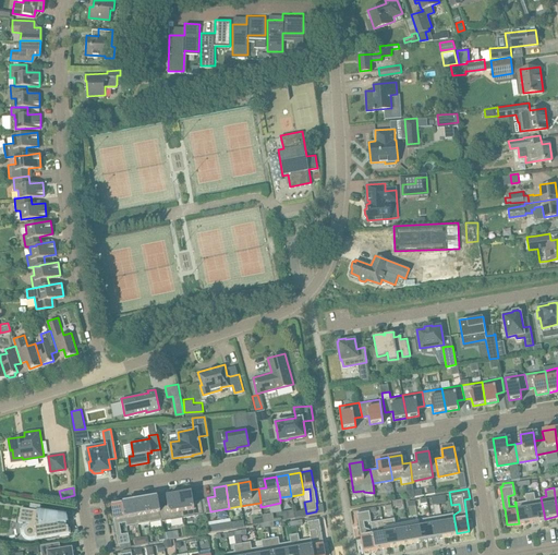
[(203,513),(201,498),(193,499),(192,491),(179,493),(183,516),(203,513)]
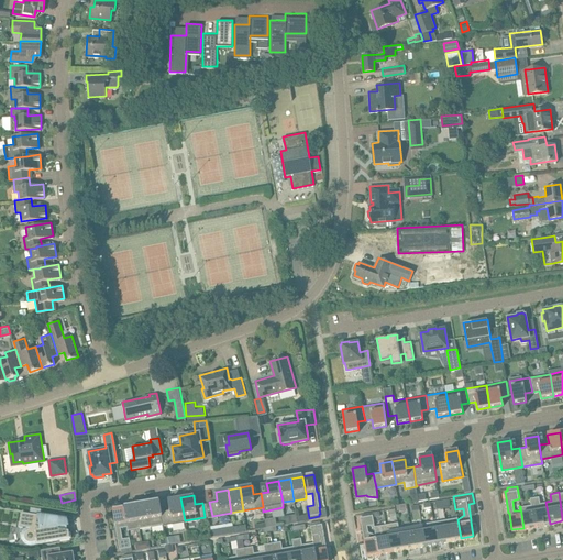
[(539,495),(530,497),(536,526),(550,524),(545,502),(540,503),(539,495)]
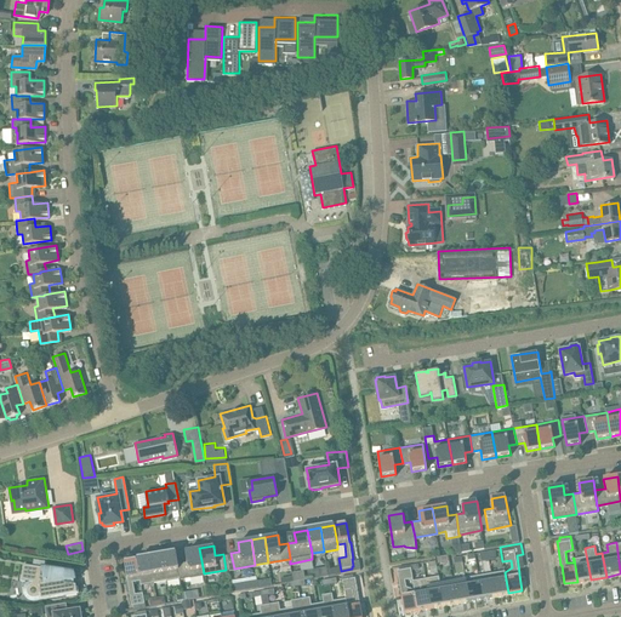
[(204,573),(199,548),(186,550),(187,560),(177,561),(180,576),(181,577),(184,577),(204,573)]
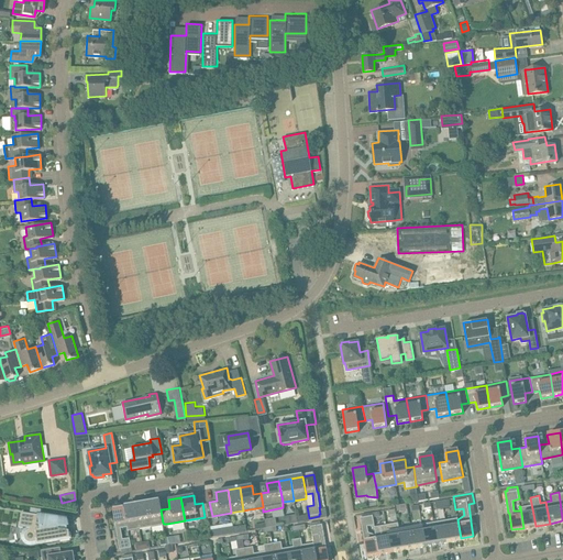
[(530,497),(531,504),(520,506),(523,528),(536,526),(530,497)]
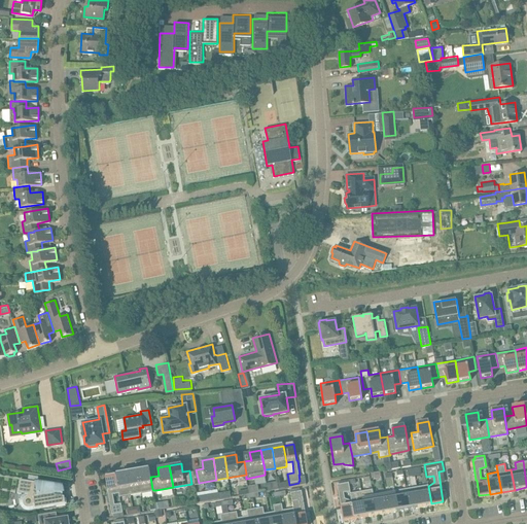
[(152,489),(150,477),(149,469),(138,472),(142,491),(152,489)]
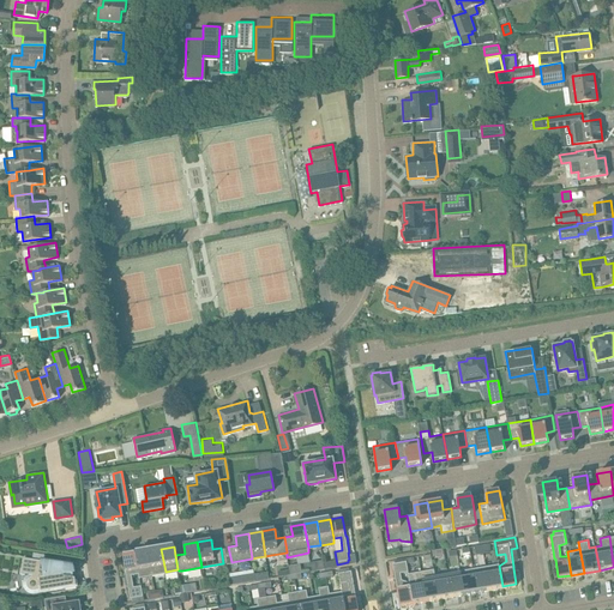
[(166,572),(161,549),(149,550),(152,574),(166,572)]
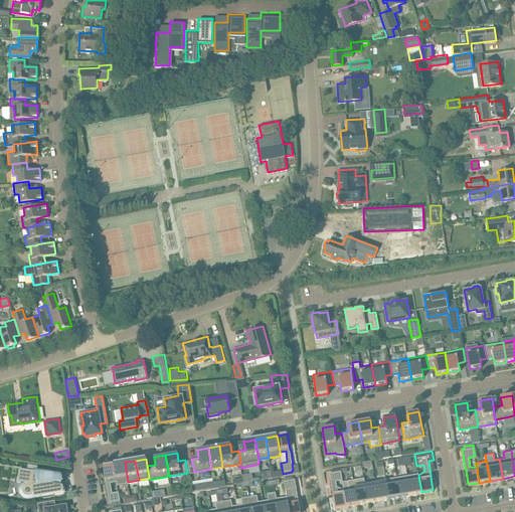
[(128,482),(125,462),(114,464),(117,484),(128,482)]
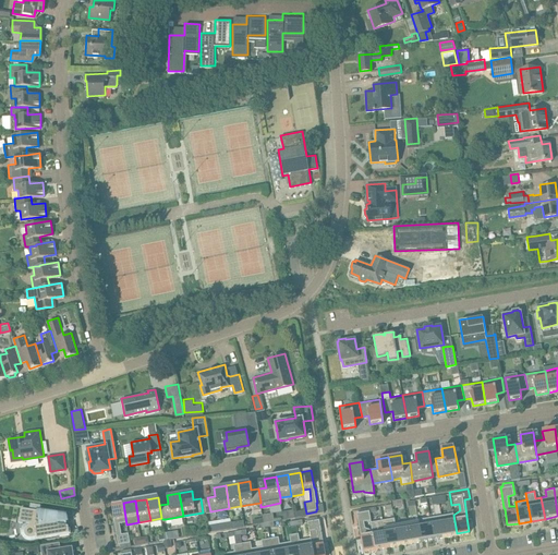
[(126,525),(123,503),(111,505),(114,522),(113,522),(117,538),(118,543),(120,543),(121,546),(131,544),(129,531),(121,533),(120,522),(125,521),(126,525)]
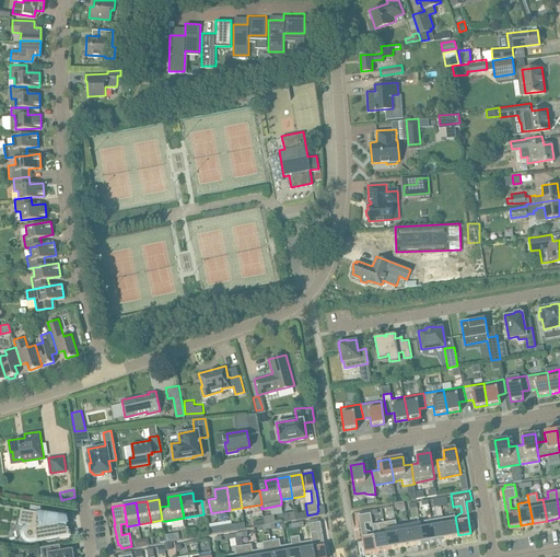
[(372,521),(371,513),(370,508),(360,510),(360,513),(358,513),(359,520),(361,536),(362,536),(364,552),(376,549),(373,531),(366,529),(365,522),(372,521)]
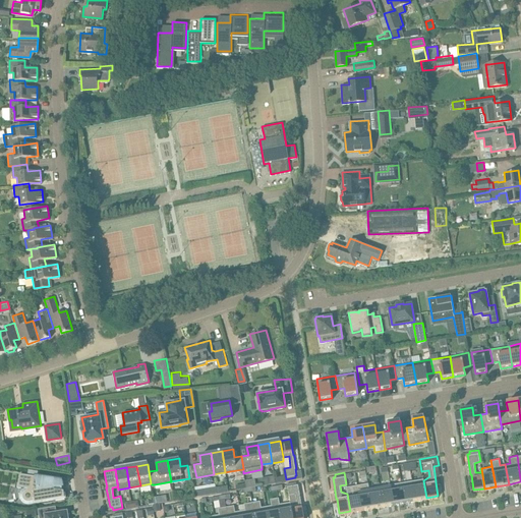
[(53,485),(54,478),(19,473),(17,485),(25,486),(24,487),(22,488),(21,491),(20,493),(19,496),(20,498),(22,502),(24,503),(26,503),(27,503),(65,498),(64,491),(62,491),(62,487),(63,487),(63,486),(53,485)]
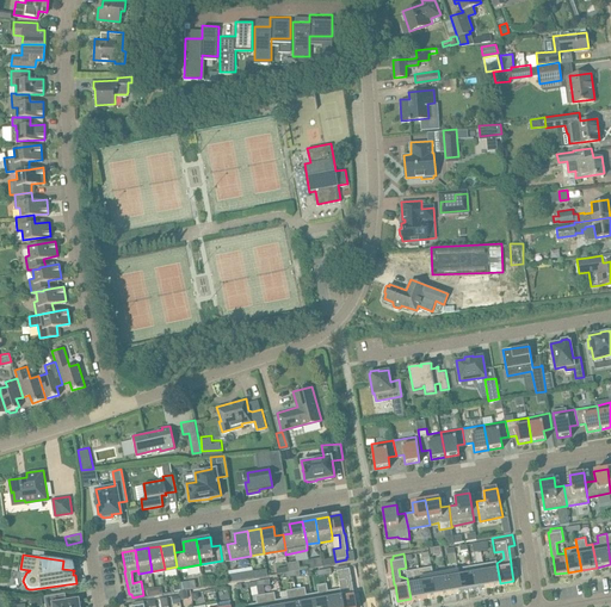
[(500,583),(497,563),(497,561),(483,562),(488,586),(500,583)]
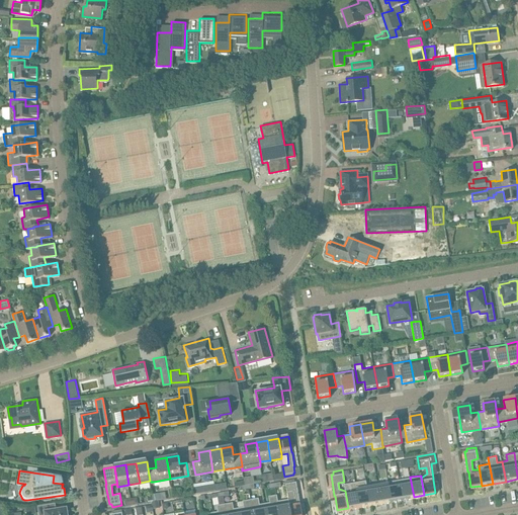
[(414,497),(410,477),(399,479),(403,499),(414,497)]
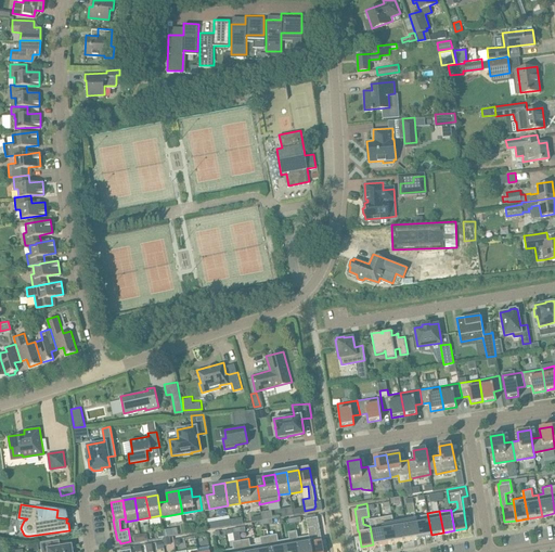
[(323,551),(321,537),(322,536),(320,521),(319,522),(318,515),(315,515),(315,513),(306,514),(308,527),(314,526),(317,537),(310,538),(309,534),(311,551),(323,551)]
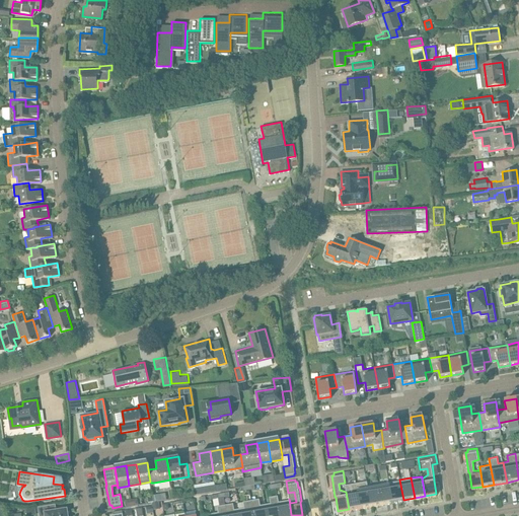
[(403,500),(399,480),(389,482),(392,502),(403,500)]
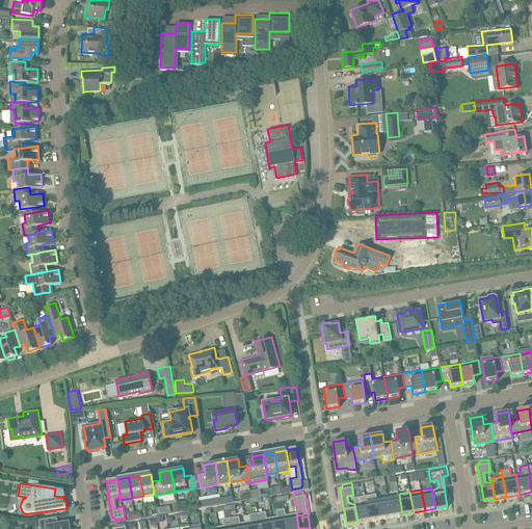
[(380,519),(376,498),(375,493),(365,495),(365,500),(369,520),(380,519)]
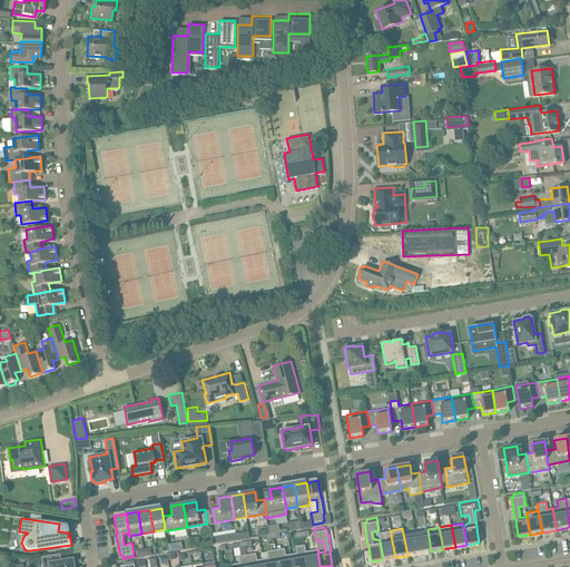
[(431,551),(428,529),(415,531),(419,554),(431,551)]
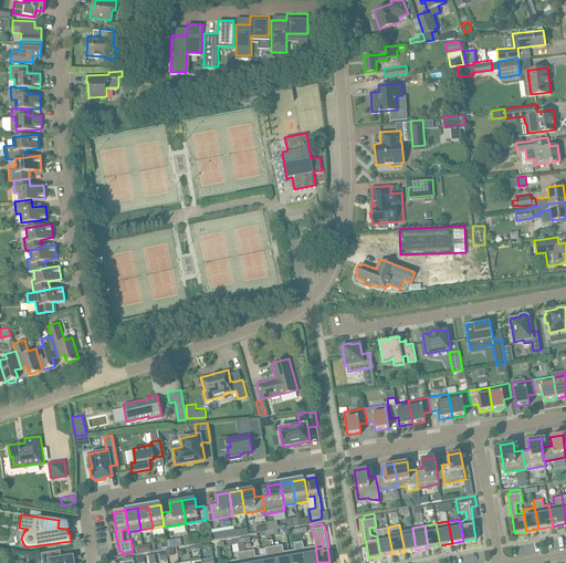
[(392,553),(388,532),(388,527),(376,528),(377,537),(380,555),(392,553)]
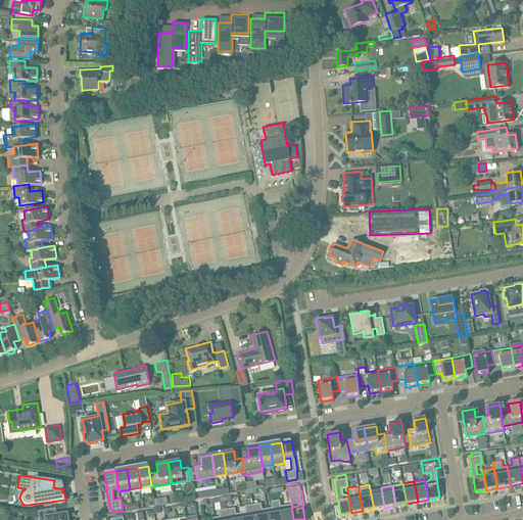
[(217,487),(196,490),(197,497),(218,493),(217,487)]
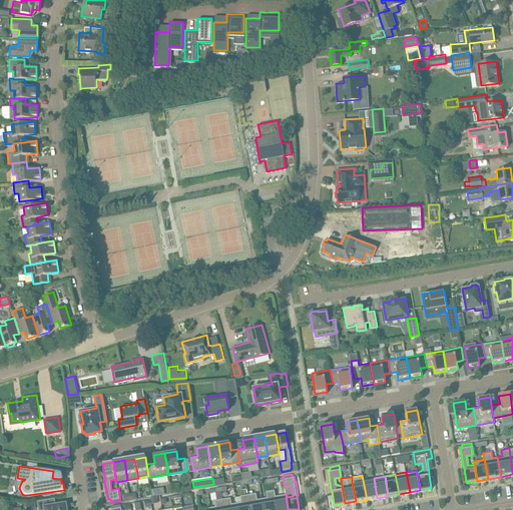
[(377,498),(374,478),(363,480),(367,500),(377,498)]
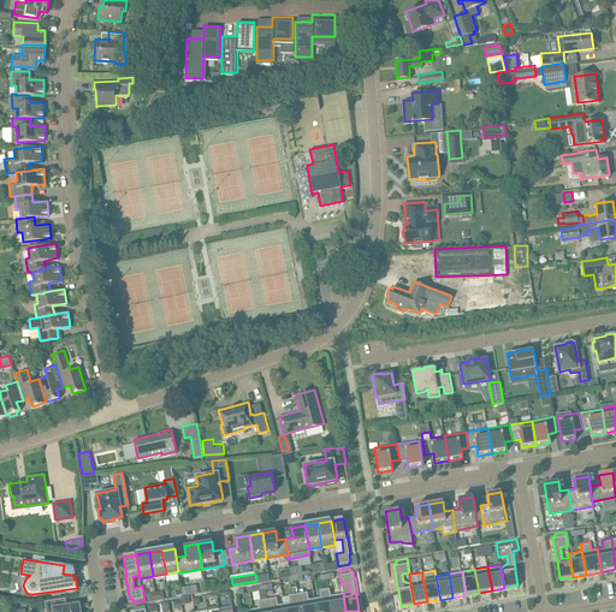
[(333,611),(330,594),(329,587),(319,589),(320,596),(315,596),(317,611),(333,611)]
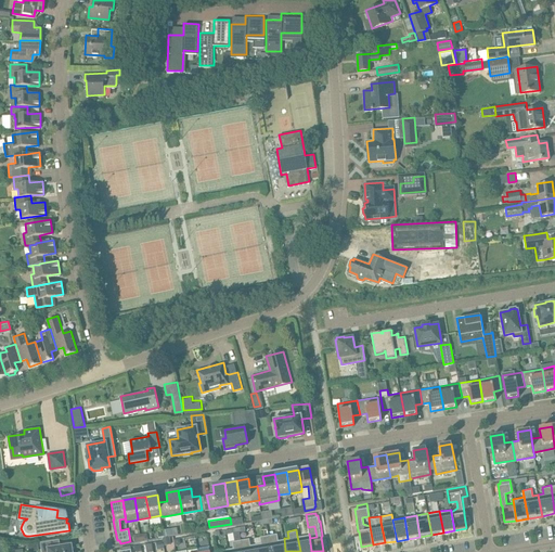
[(285,551),(284,538),(278,539),(276,534),(269,535),(271,551),(285,551)]
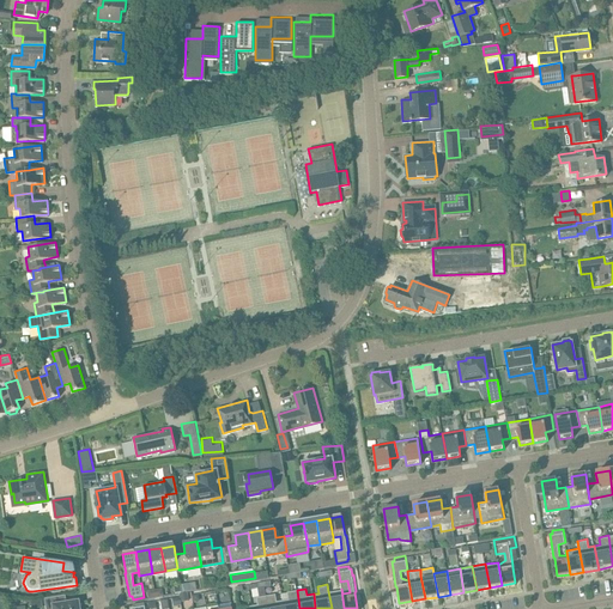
[(344,608),(341,589),(328,591),(332,608),(344,608)]
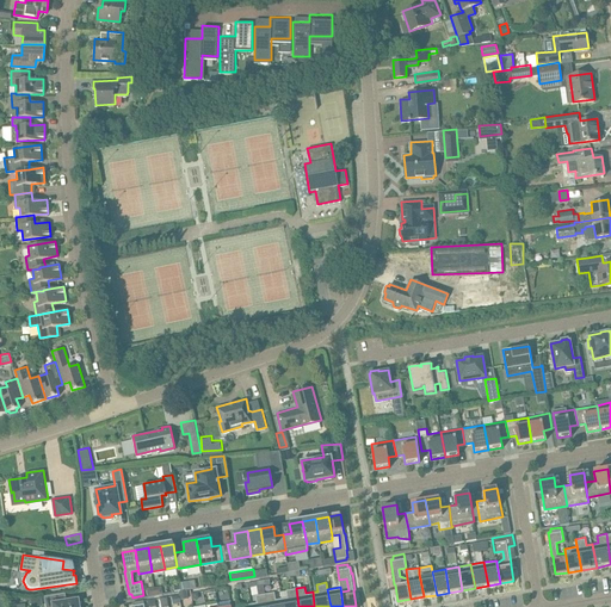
[(298,606),(296,588),(281,590),(282,598),(283,606),(298,606)]
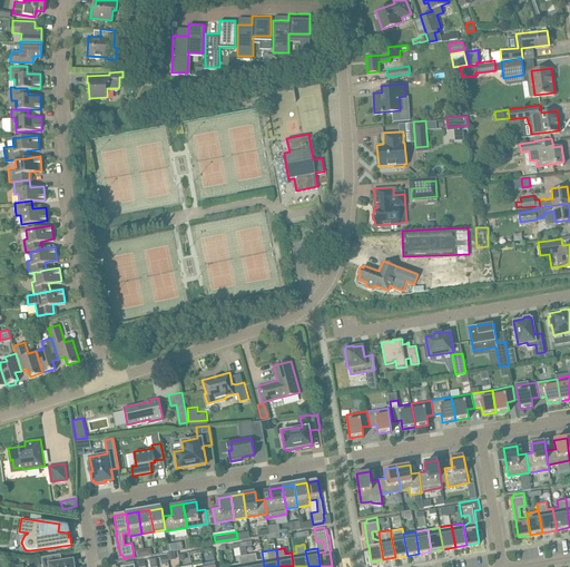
[(41,556),(42,566),(74,566),(74,559),(62,560),(60,553),(41,556)]
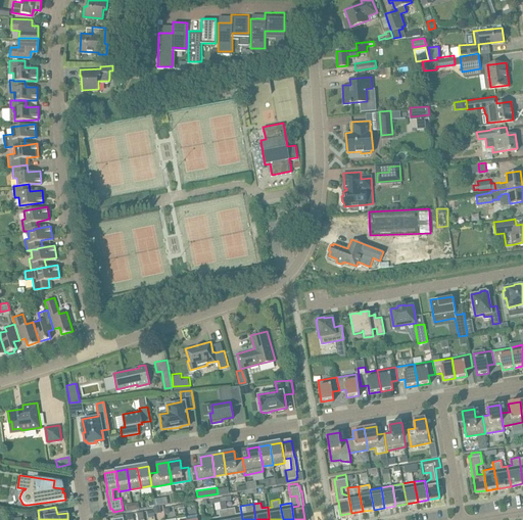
[(242,519),(241,512),(236,513),(235,507),(227,508),(229,519),(242,519)]
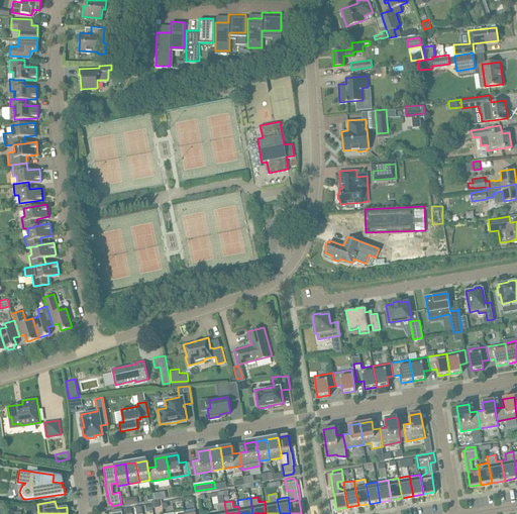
[(226,513),(224,502),(216,504),(217,509),(212,510),(213,513),(226,513)]
